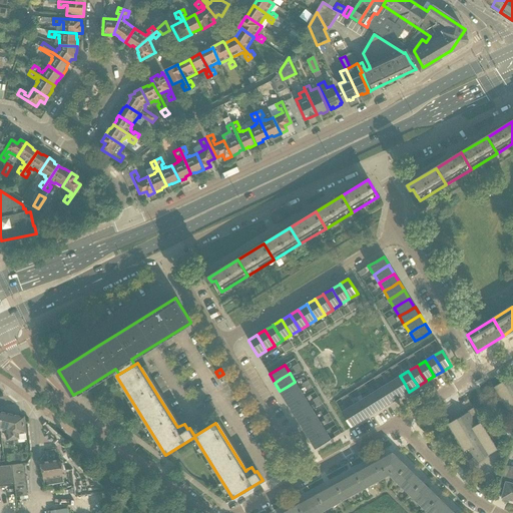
[(512,375),(494,388),(510,415),(512,413),(512,375)]
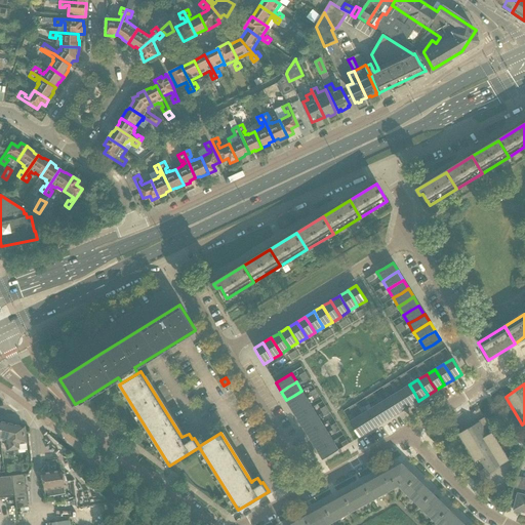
[(409,385),(401,390),(405,398),(410,406),(418,401),(414,393),(409,385)]
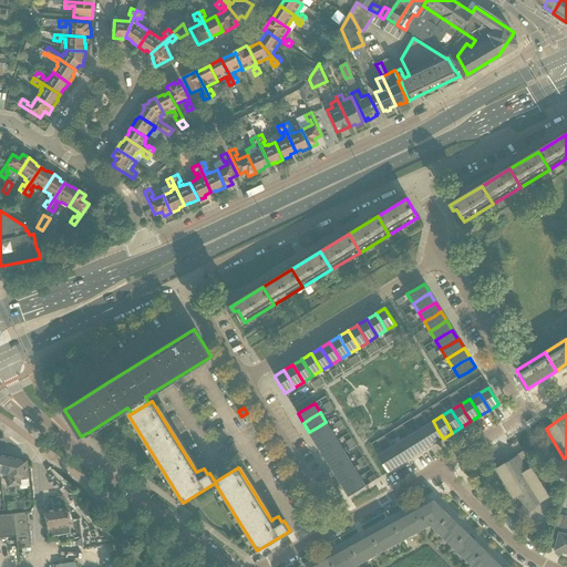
[(433,421),(423,428),(429,435),(434,444),(443,439),(437,430),(433,421)]
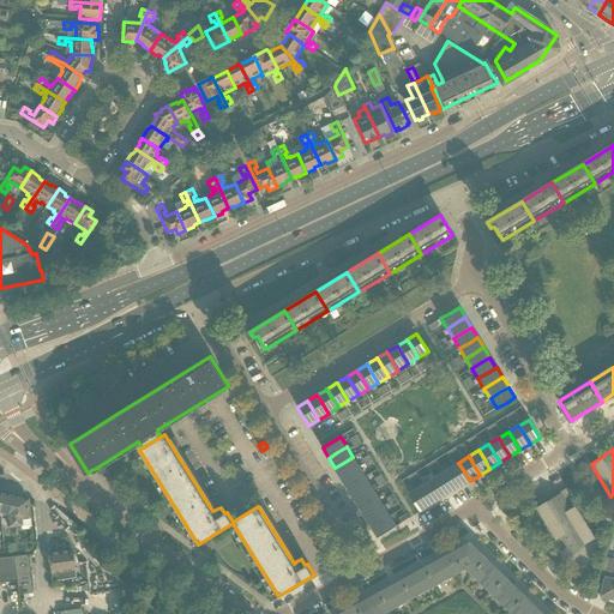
[(343,463),(335,468),(341,477),(349,473),(359,467),(353,457),(343,463)]
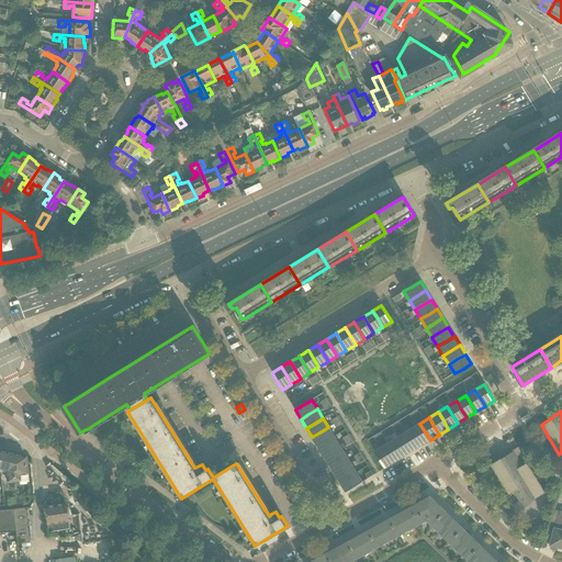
[(419,424),(411,429),(416,437),(422,446),(423,445),(430,440),(425,431),(419,424)]
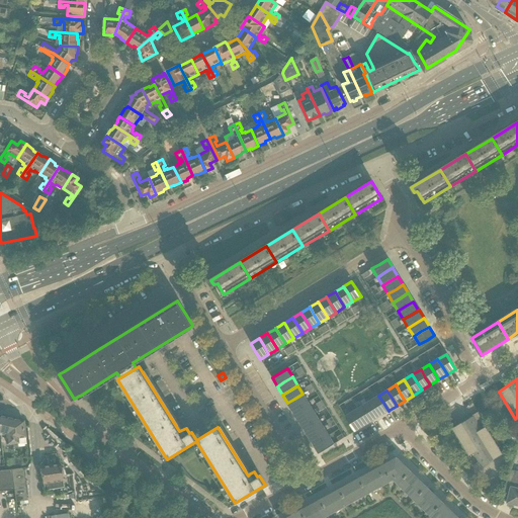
[(294,399),(287,403),(292,412),(299,407),(308,403),(308,402),(303,394),(294,399)]
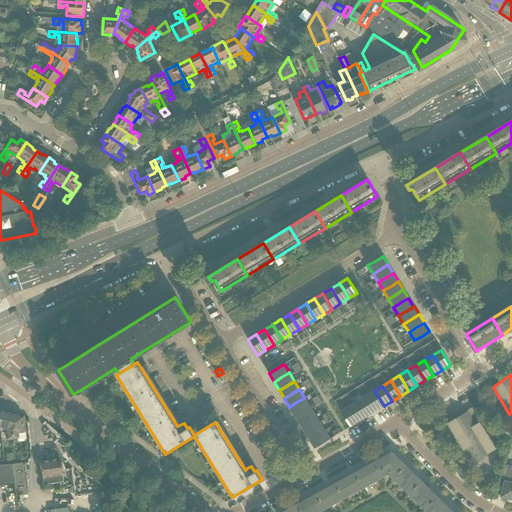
[(374,391),(366,396),(371,404),(375,411),(384,406),(379,398),(374,391)]
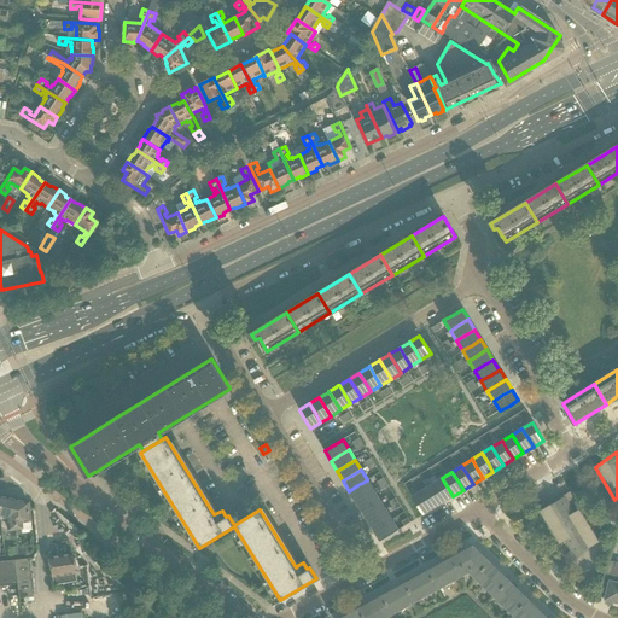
[(442,478),(431,484),(437,494),(443,502),(453,496),(448,488),(442,478)]
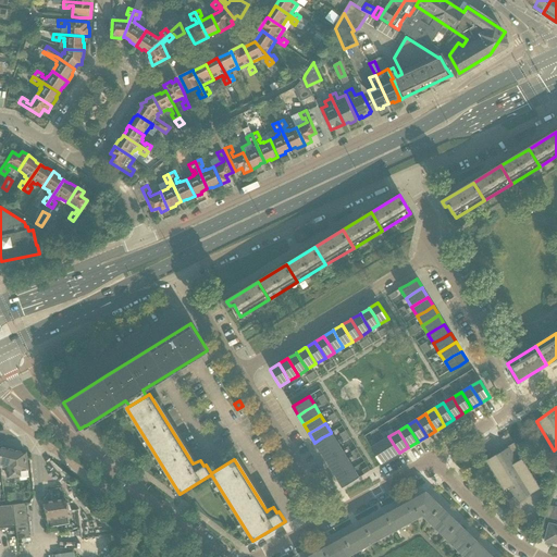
[(322,437),(314,443),(320,452),(327,447),(336,442),(337,442),(331,432),(331,433),(322,437)]
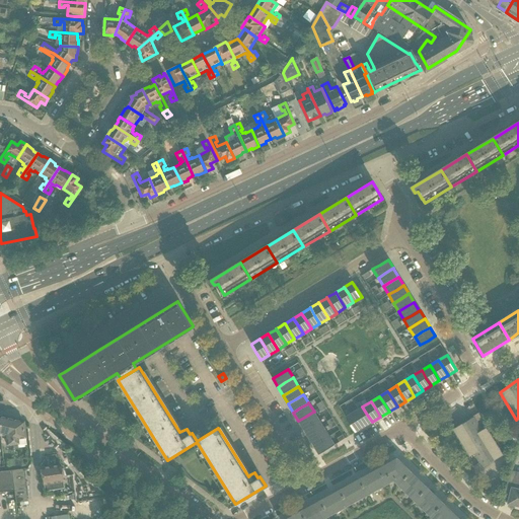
[(362,406),(354,412),(359,420),(364,427),(372,422),(367,415),(362,406)]
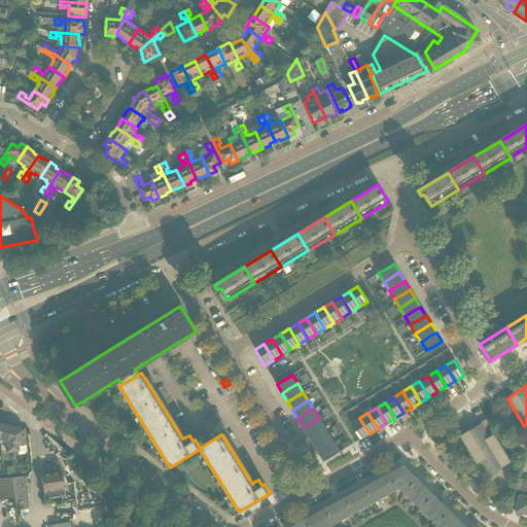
[(310,423),(303,427),(308,435),(315,431),(323,426),(324,426),(319,418),(318,418),(310,423)]
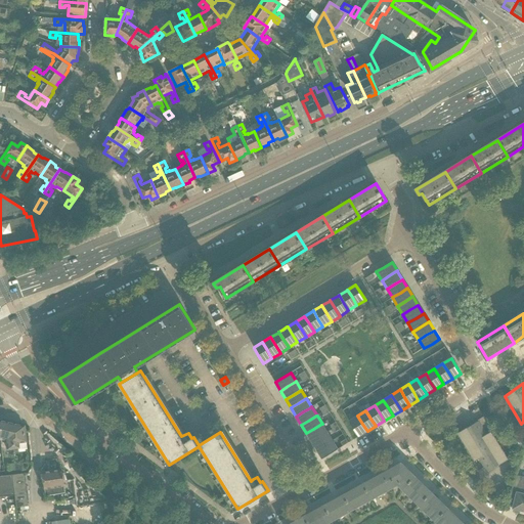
[(357,416),(349,421),(358,437),(365,433),(367,431),(362,424),(357,416)]
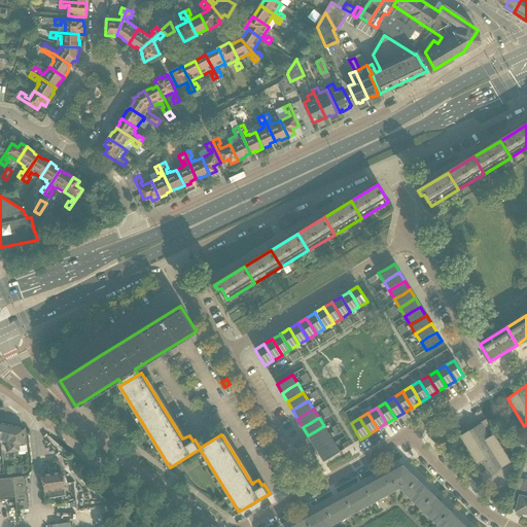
[(481,472),(484,479),(491,475),(490,473),(511,461),(494,433),(489,436),(484,427),(490,424),(487,419),(480,423),(481,423),(459,436),(477,464),(481,461),(486,469),(481,472)]
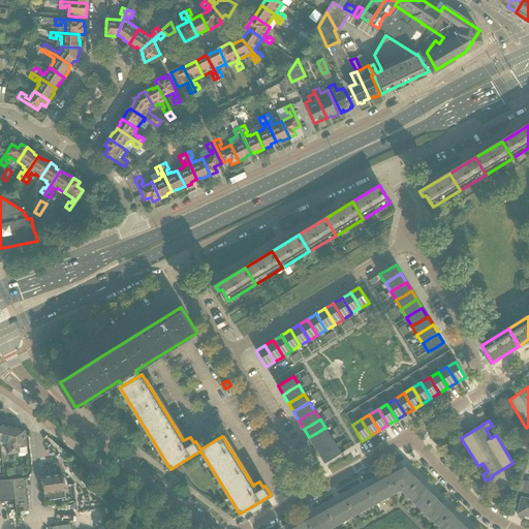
[(0,479),(19,478),(14,468),(4,469),(3,455),(18,454),(19,456),(27,455),(25,425),(0,426),(0,479)]
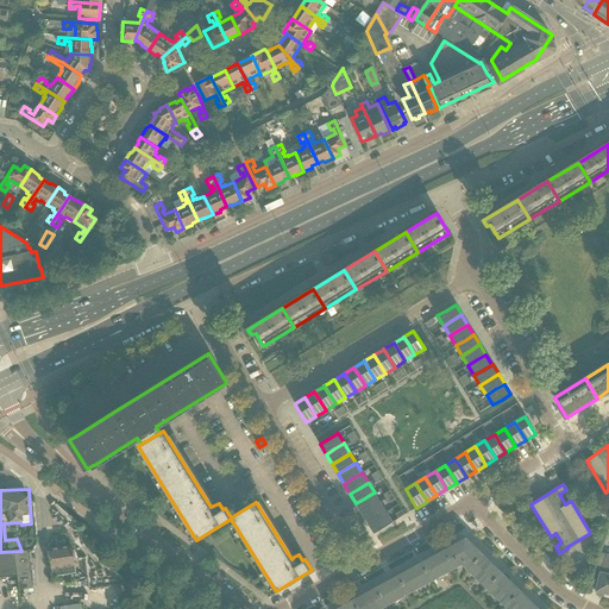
[(364,498),(356,503),(363,514),(370,509),(380,503),(381,502),(375,493),(374,493),(364,498)]
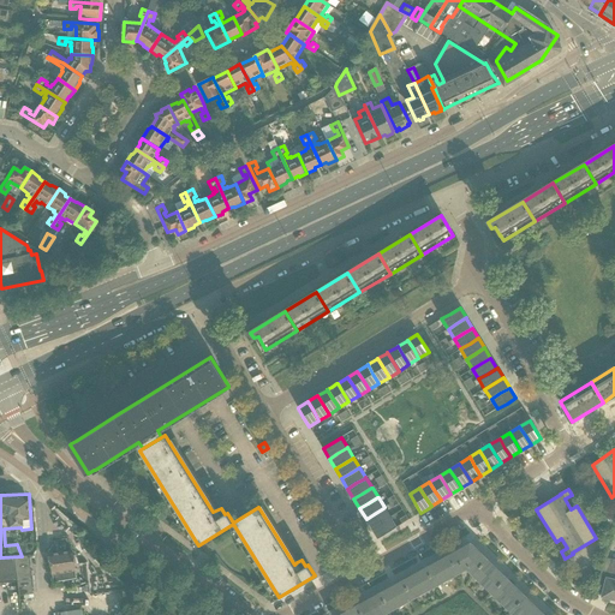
[(374,514),(366,519),(372,529),(381,524),(389,518),(390,518),(384,507),(383,508),(374,514)]
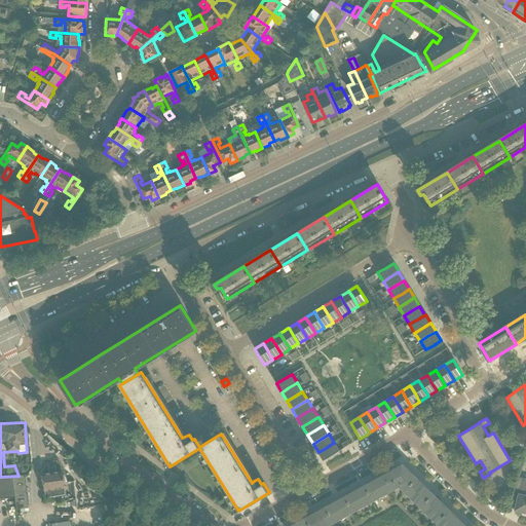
[(525,441),(524,439),(517,443),(522,451),(525,448),(525,441)]
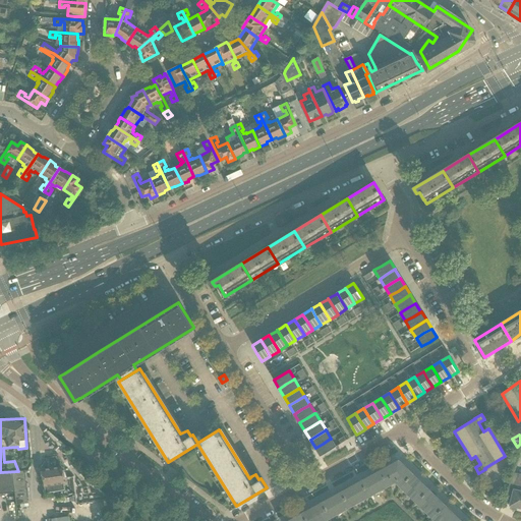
[(323,444),(315,448),(321,456),(328,452),(335,448),(336,447),(331,439),(330,439),(323,444)]
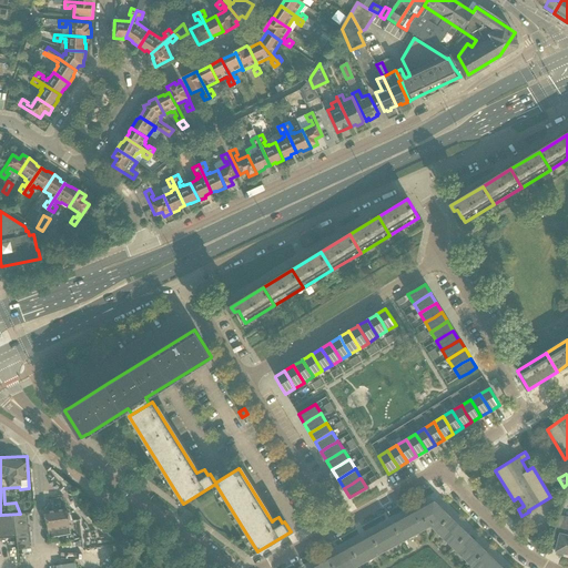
[(432,525),(438,531),(452,518),(435,501),(414,513),(423,530),(432,525)]
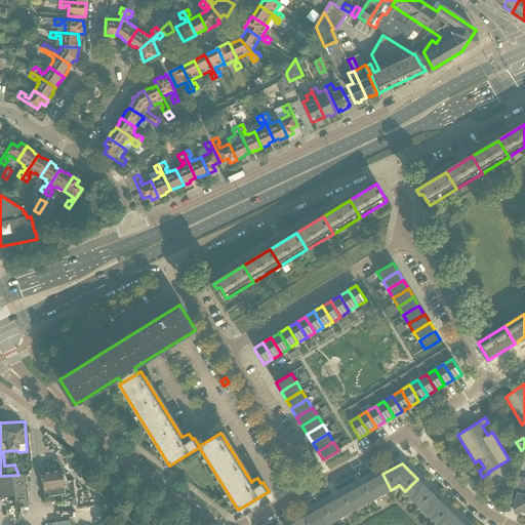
[(62,472),(40,474),(42,496),(64,494),(62,472)]
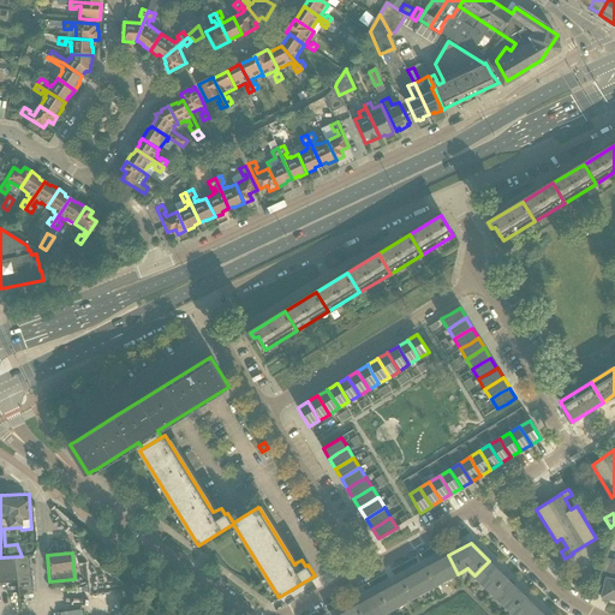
[(435,586),(458,574),(448,555),(425,568),(435,586)]
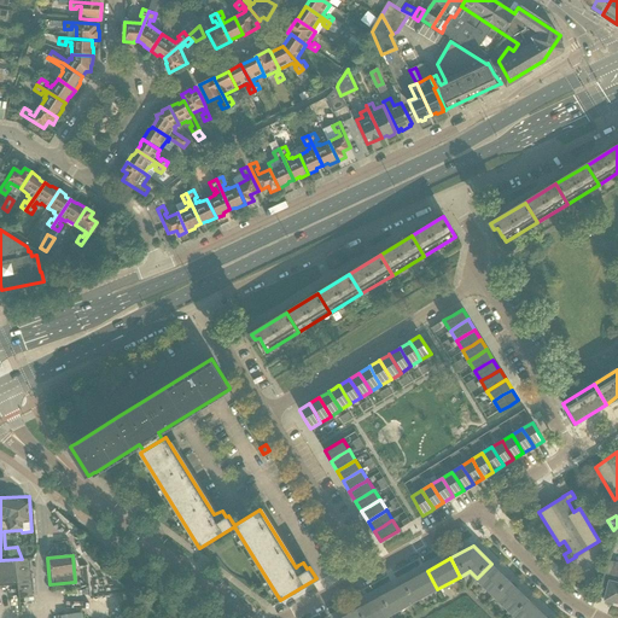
[(33,599),(29,559),(0,560),(0,584),(16,583),(18,601),(33,599)]
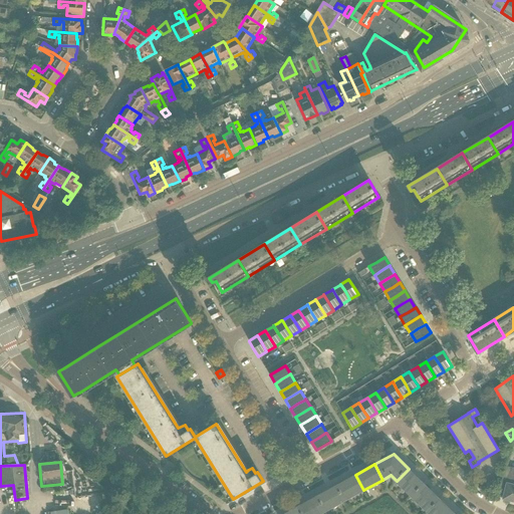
[(513,468),(505,466),(497,496),(503,498),(503,499),(513,501),(513,468)]
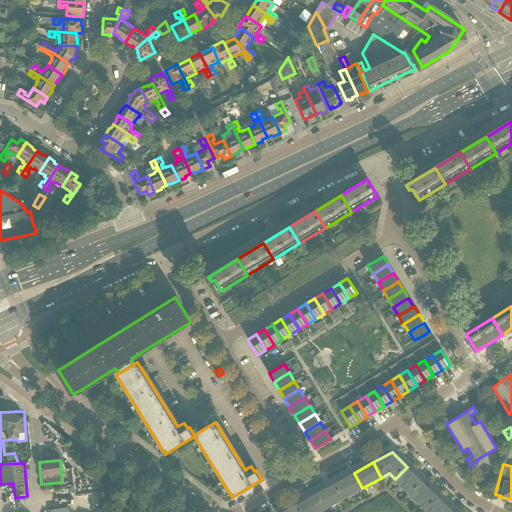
[(395,479),(410,494),(422,482),(407,467),(395,479)]
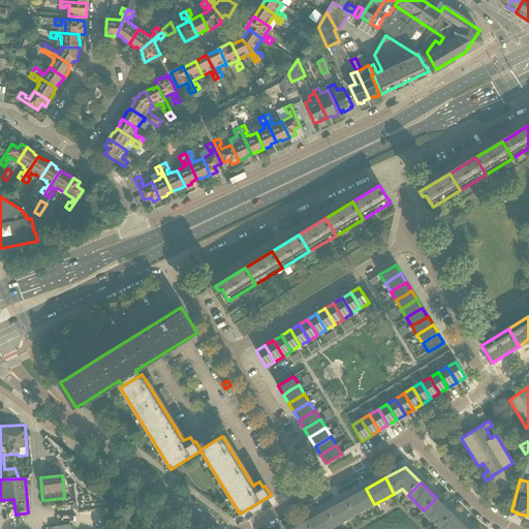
[(354,516),(374,504),(366,489),(346,500),(354,516)]
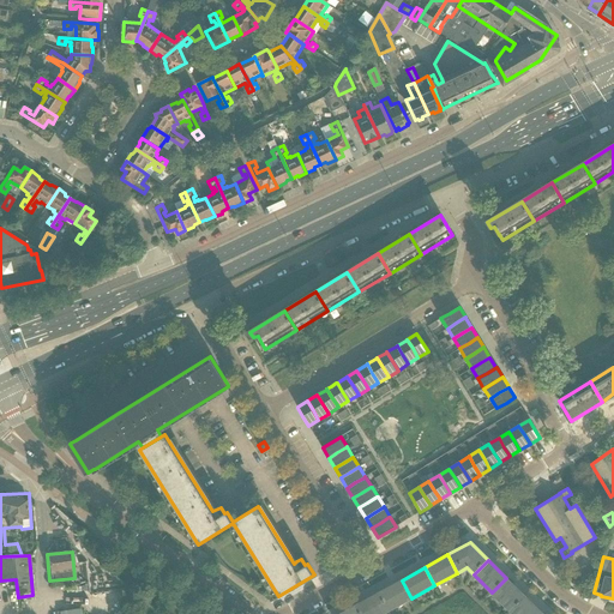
[(492,593),(510,611),(524,595),(506,578),(492,593)]
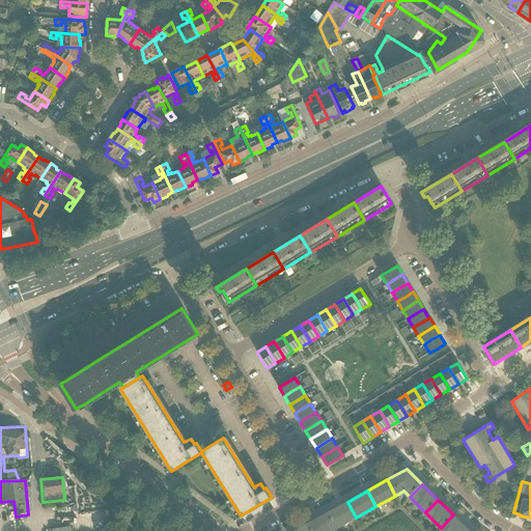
[(336,528),(356,518),(347,502),(328,512),(336,528)]
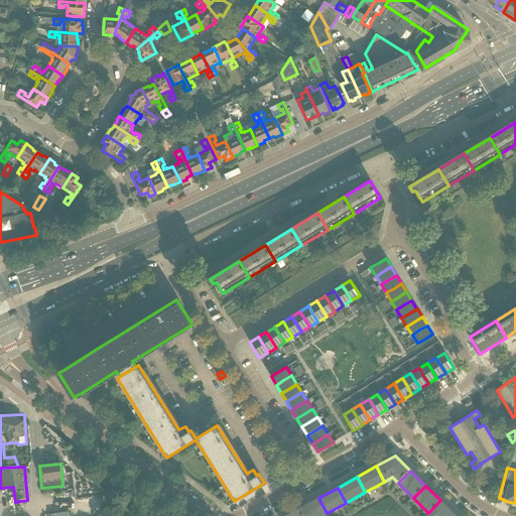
[(302,515),(321,515),(327,513),(318,498),(299,509),(302,515)]
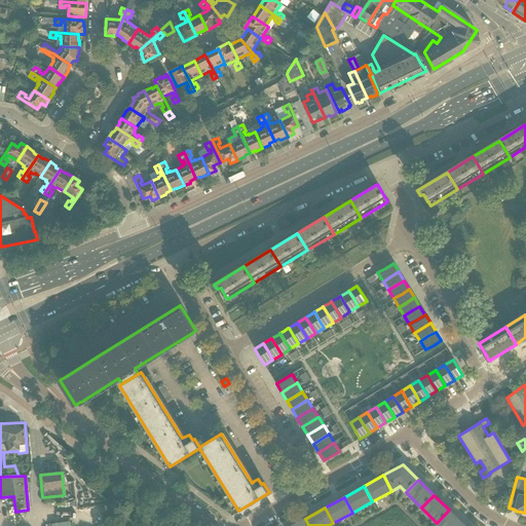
[(437,523),(440,525),(463,525),(464,525),(449,510),(437,523)]
